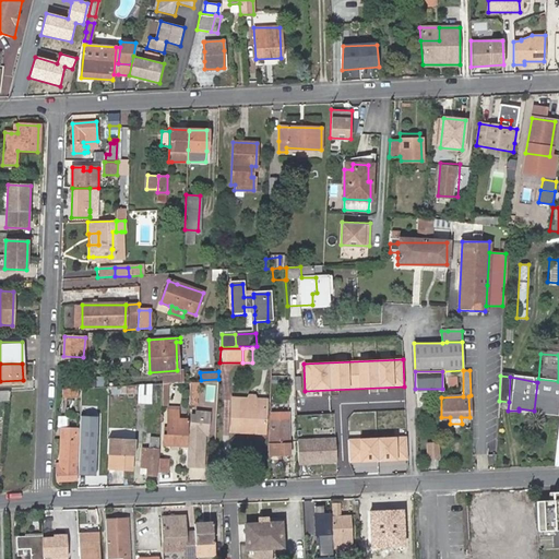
[(558,381),(538,379),(537,382),(534,411),(558,413),(558,412),(558,381)]
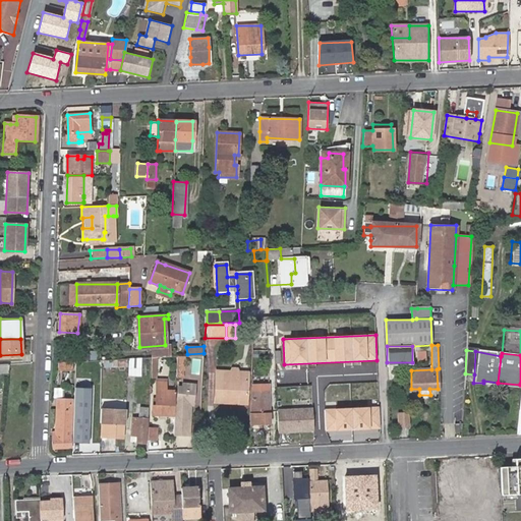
[(165,361),(166,355),(153,356),(153,375),(158,375),(157,362),(165,361)]
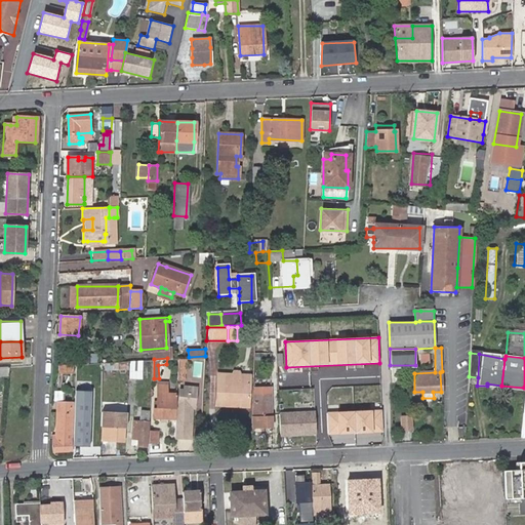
[(142,361),(130,361),(130,378),(142,378),(142,361)]
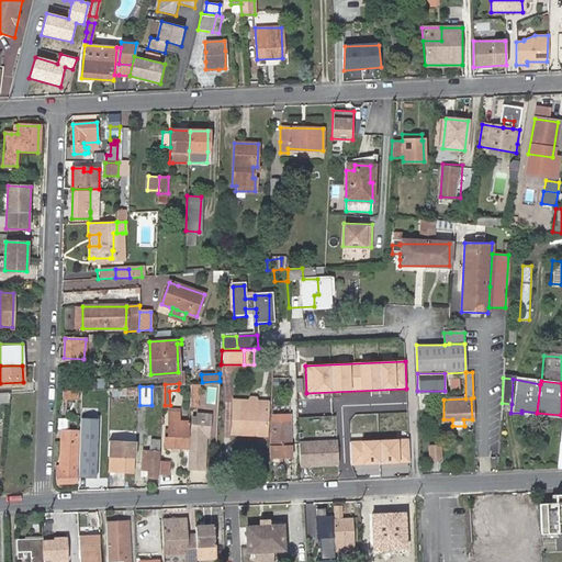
[(10,392),(0,392),(0,401),(9,401),(10,392)]
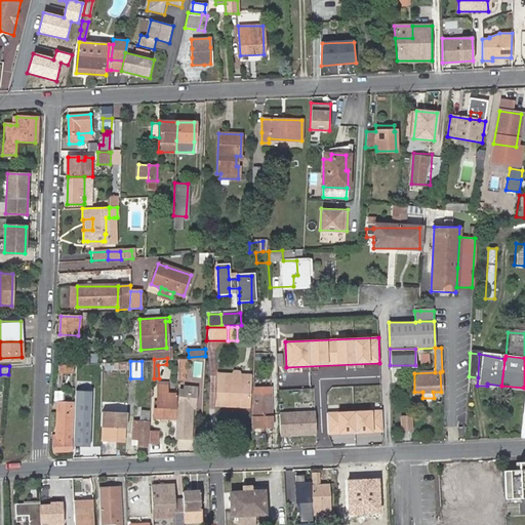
[(217,375),(217,384),(227,385),(228,378),(240,379),(240,384),(245,384),(245,377),(240,377),(238,373),(233,373),(232,376),(217,375)]
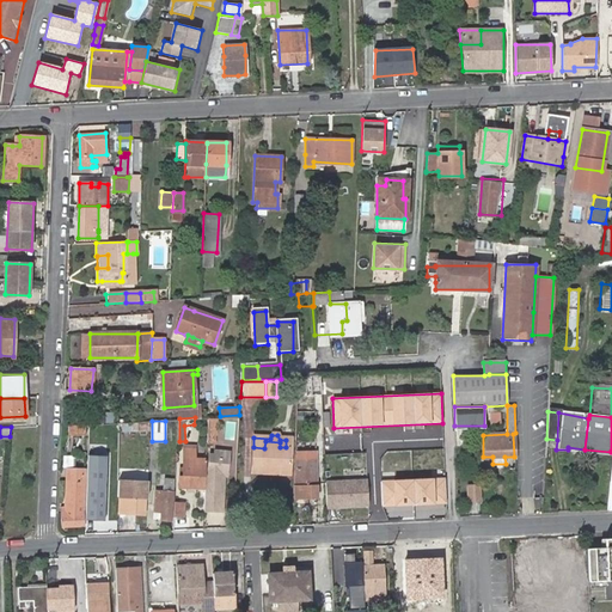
[(277,466),(277,473),(289,473),(291,440),(286,440),(286,447),(280,447),(280,442),(265,441),(264,448),(254,447),(251,472),(263,472),(263,465),(277,466)]
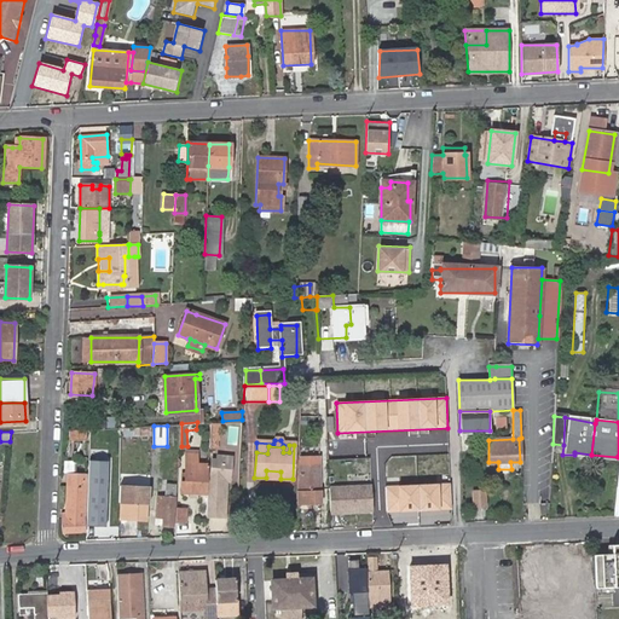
[(209,478),(227,479),(229,461),(230,456),(227,456),(217,455),(215,460),(210,460),(209,478)]
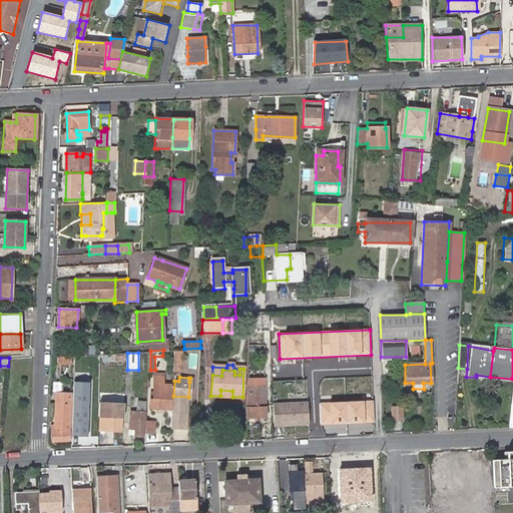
[(169,400),(171,400),(172,386),(162,385),(163,380),(153,379),(152,398),(150,398),(149,407),(149,415),(169,417),(169,409),(169,400)]
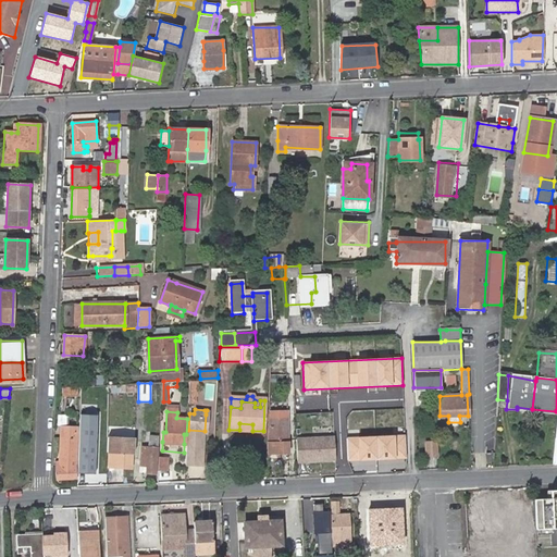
[(97,413),(79,413),(77,472),(95,473),(97,413)]
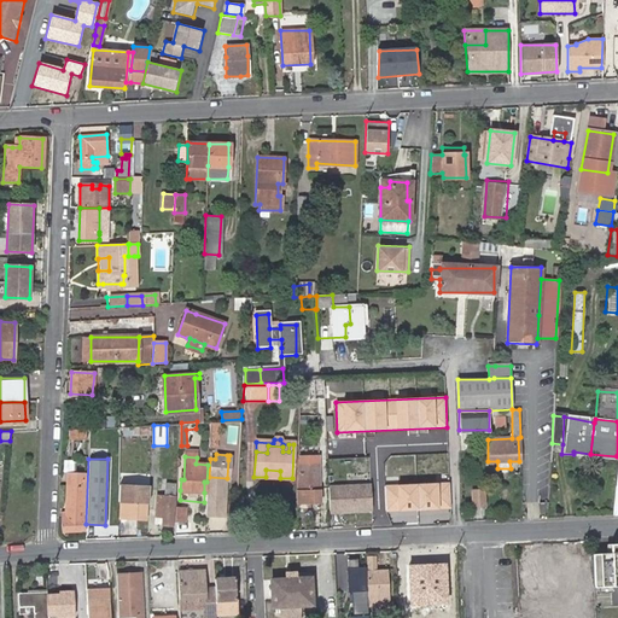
[(297,474),(298,502),(319,501),(318,471),(318,466),(316,466),(308,466),(298,466),(297,466),(297,474)]
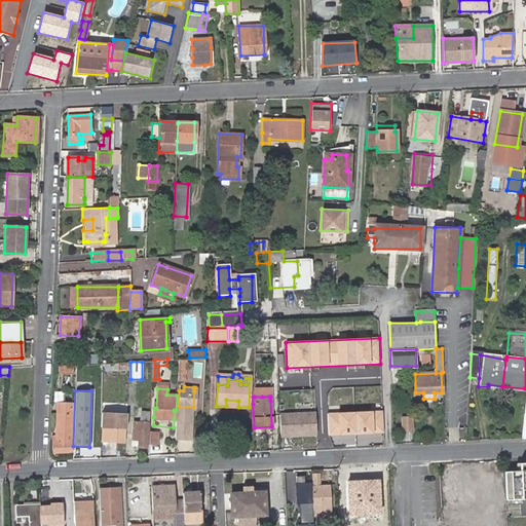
[(60,430),(54,429),(54,435),(52,436),(52,451),(71,451),(70,435),(72,402),(55,402),(55,412),(60,412),(60,430)]
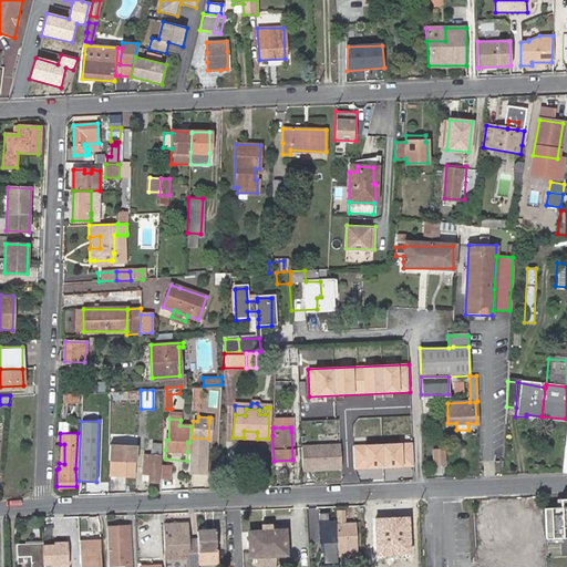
[(412,442),(352,445),(353,471),(413,467),(412,442)]
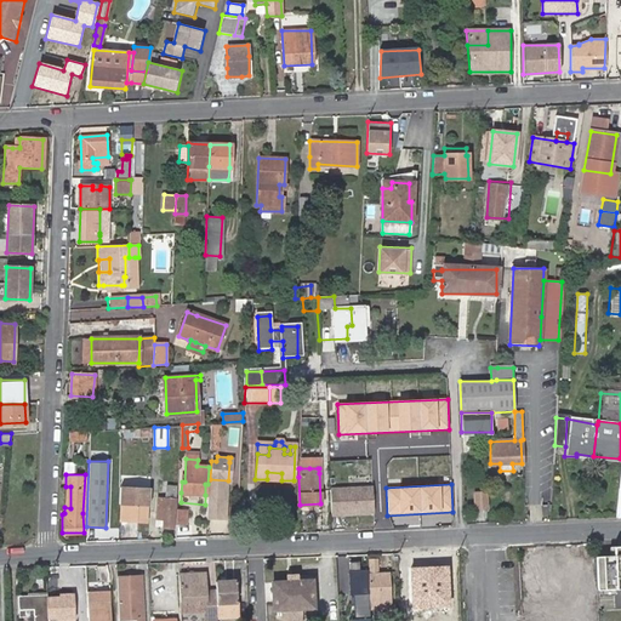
[(372,485),(330,486),(331,517),(374,516),(372,485)]
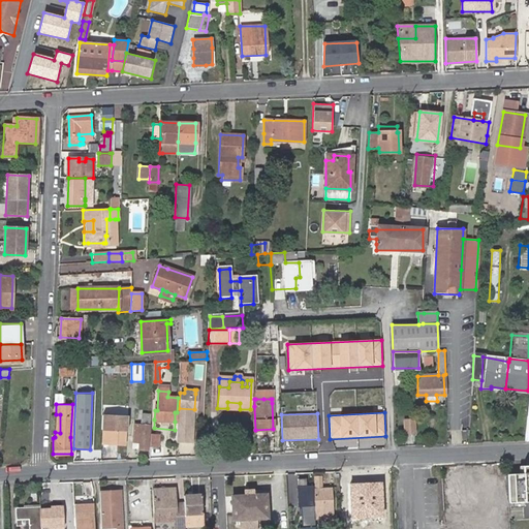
[(413,421),(405,422),(405,434),(414,434),(413,421)]
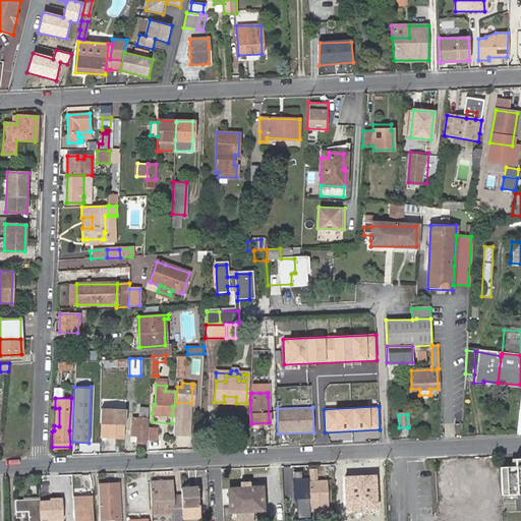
[(116,435),(122,435),(123,415),(107,415),(107,423),(104,423),(104,420),(101,420),(101,437),(115,437),(116,435)]
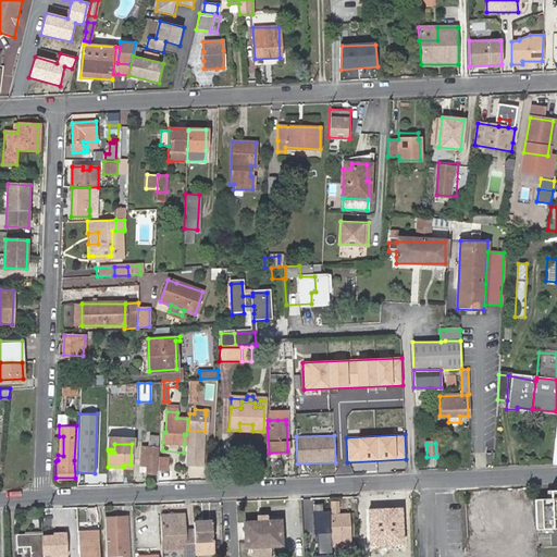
[(153,473),(157,447),(149,447),(140,446),(140,456),(147,457),(147,465),(146,472),(153,473)]
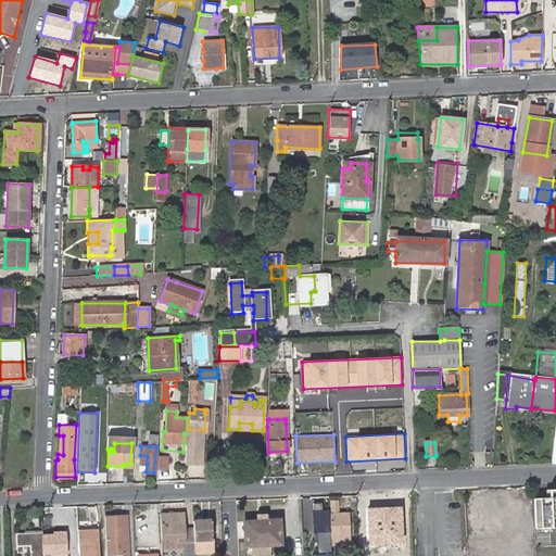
[(548,497),(532,498),(532,525),(555,522),(555,485),(547,485),(548,497)]
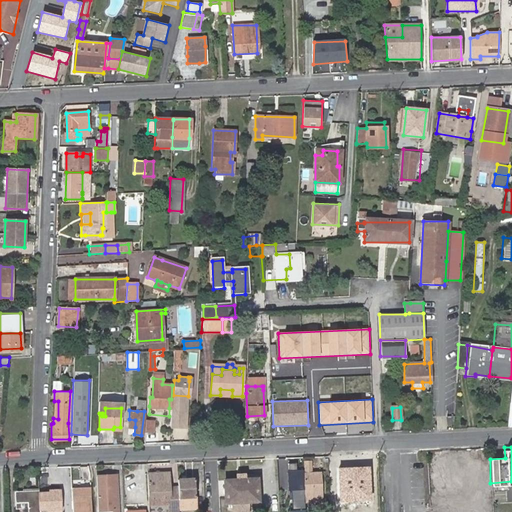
[(303,473),(302,473),(303,501),(320,501),(319,472),(311,473),(310,462),(303,462),(303,473)]
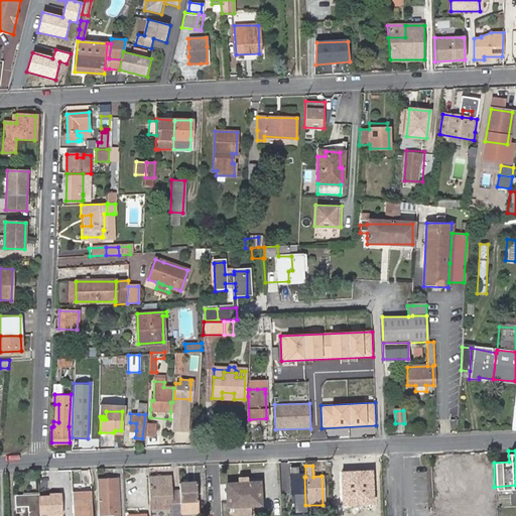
[(372,470),(341,472),(342,506),(374,505),(372,470)]
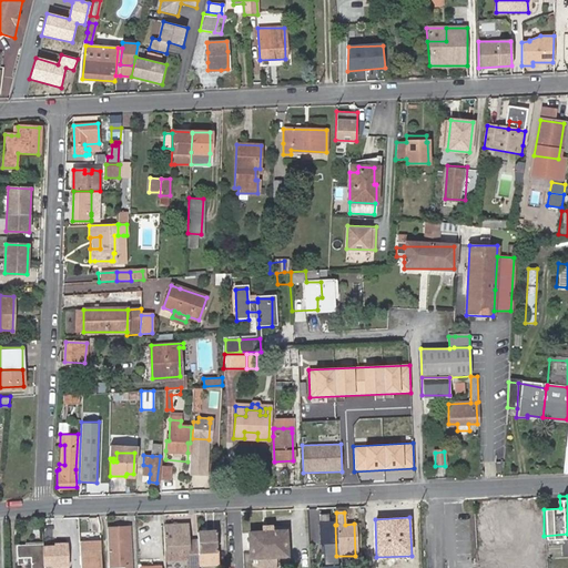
[(173,525),(163,525),(164,550),(188,549),(189,556),(189,567),(198,567),(198,564),(196,540),(189,541),(189,524),(181,525),(173,525)]
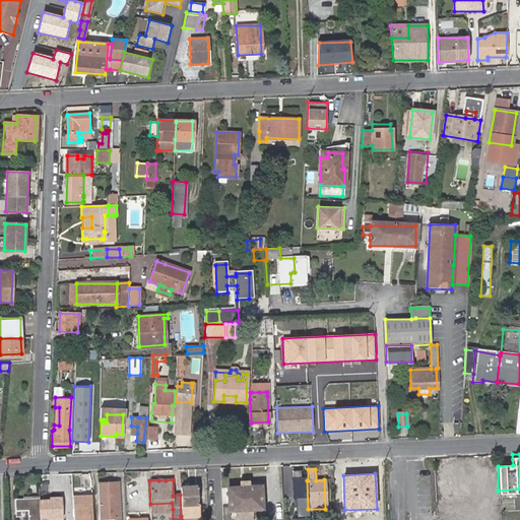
[(98,482),(99,518),(111,517),(111,519),(118,519),(119,517),(117,481),(98,482)]
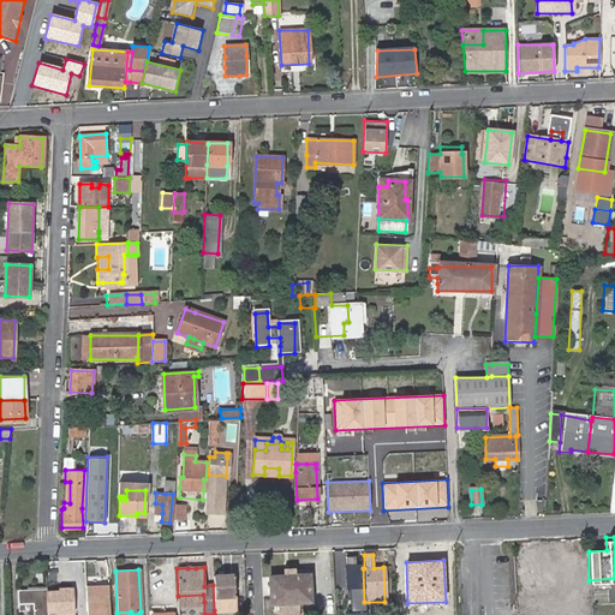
[(275,602),(312,599),(311,573),(273,575),(275,602)]
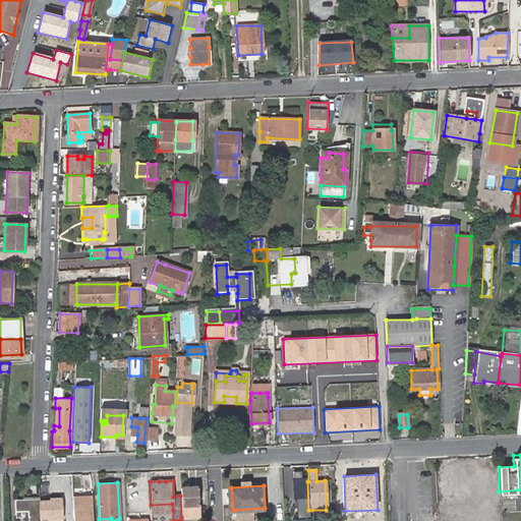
[(195,487),(180,488),(180,496),(181,517),(197,516),(195,487)]
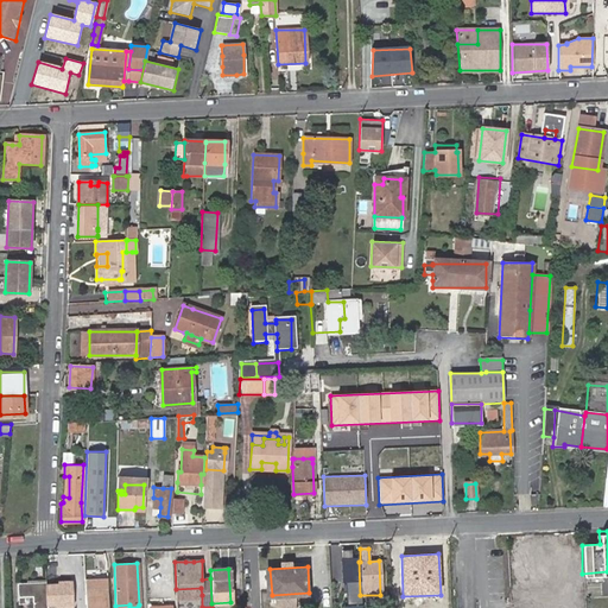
[(45,586),(45,583),(19,584),(19,596),(32,596),(32,607),(45,607),(46,606),(45,586)]
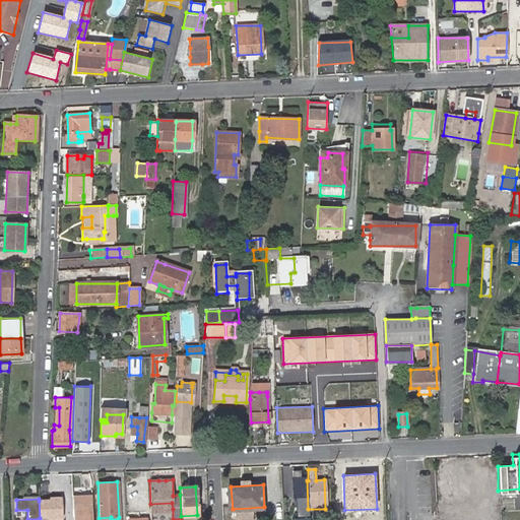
[(72,501),(72,519),(89,519),(89,504),(89,500),(72,501)]
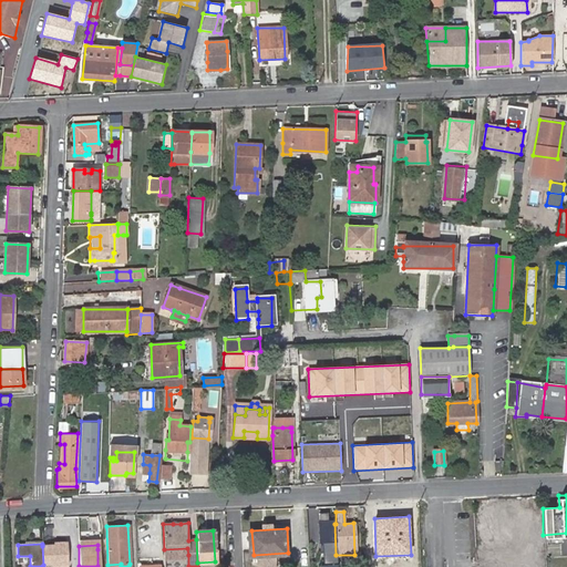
[(65,546),(42,546),(43,565),(65,564),(65,546)]
